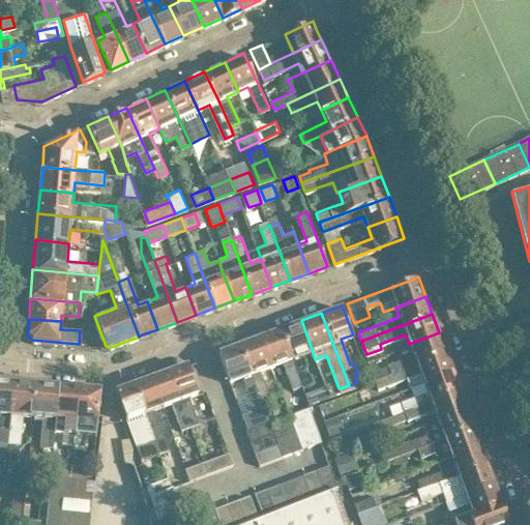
[(300,353),(312,349),(301,320),(281,328),(293,359),(301,383),(311,379),(300,353)]
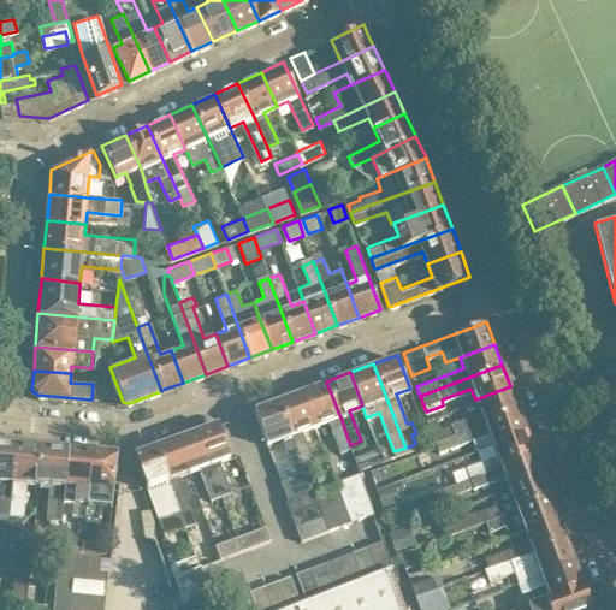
[(339,449),(350,445),(341,418),(326,382),(303,390),(315,422),(327,418),(339,449)]
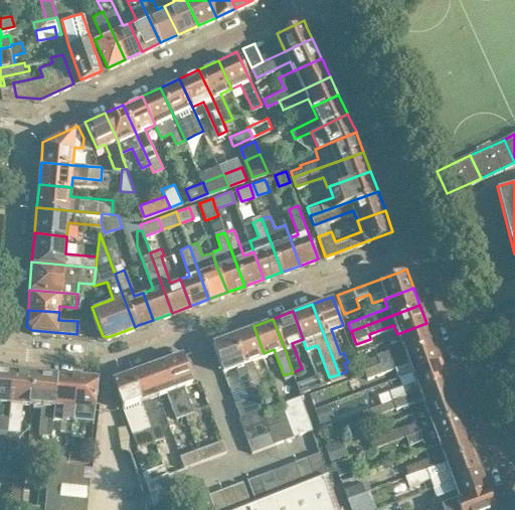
[(364,367),(379,361),(434,341),(426,323),(397,334),(400,343),(375,352),(361,358),(364,367)]
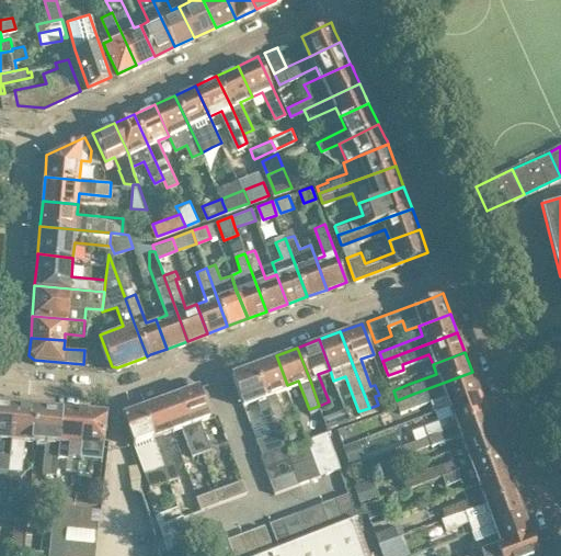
[(287,385),(276,355),(254,363),(276,421),(286,418),(275,389),(287,385)]
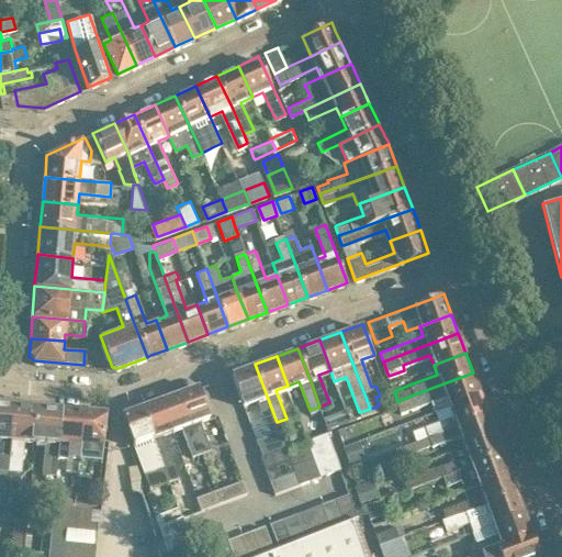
[(256,436),(261,453),(284,445),(276,423),(277,422),(255,364),(232,372),(244,403),(256,398),(269,432),(256,436)]
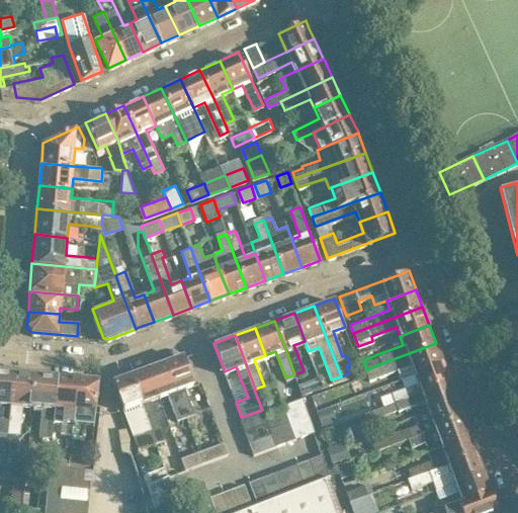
[(436,343),(381,363),(366,369),(367,371),(369,378),(384,372),(398,367),(402,376),(413,372),(442,361),(436,343)]
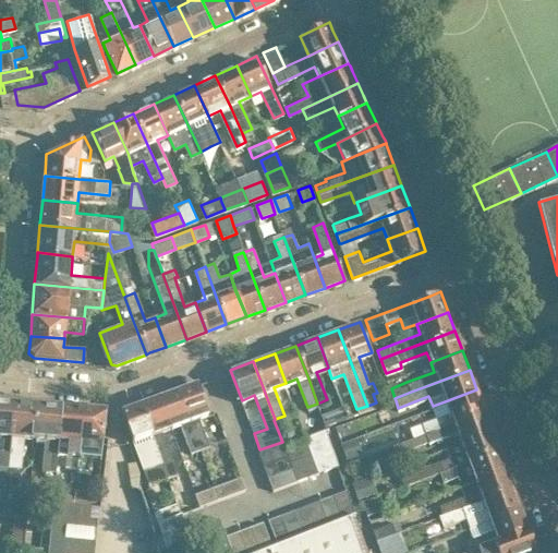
[(197,382),(177,389),(199,448),(210,444),(199,416),(208,412),(197,382)]
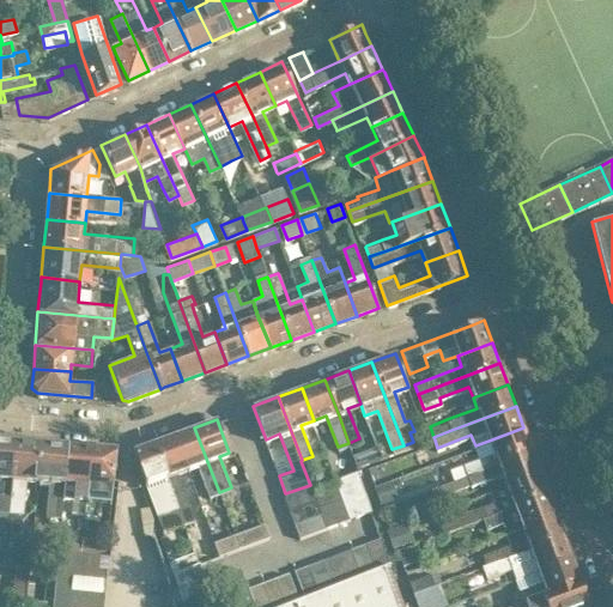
[(219,492),(194,428),(176,433),(188,468),(198,465),(210,496),(219,492)]
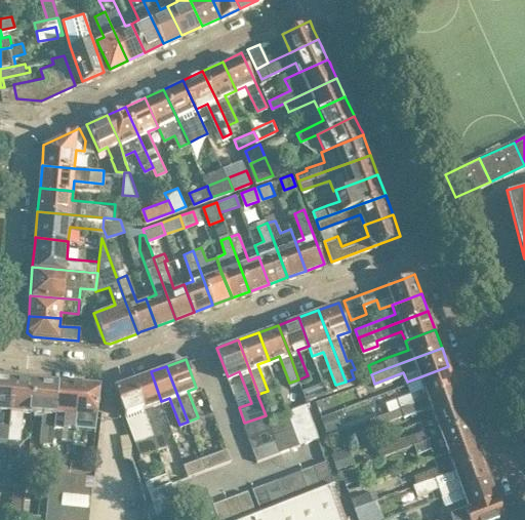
[(396,396),(399,405),(455,385),(455,384),(451,373),(448,366),(418,377),(421,387),(396,396)]
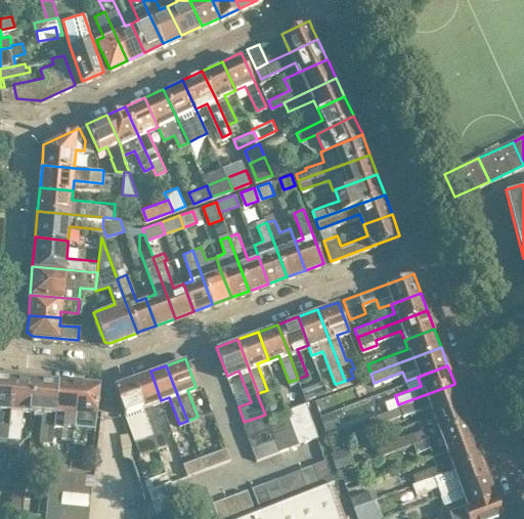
[(161,400),(150,371),(132,378),(157,444),(167,441),(163,430),(153,403),(161,400)]
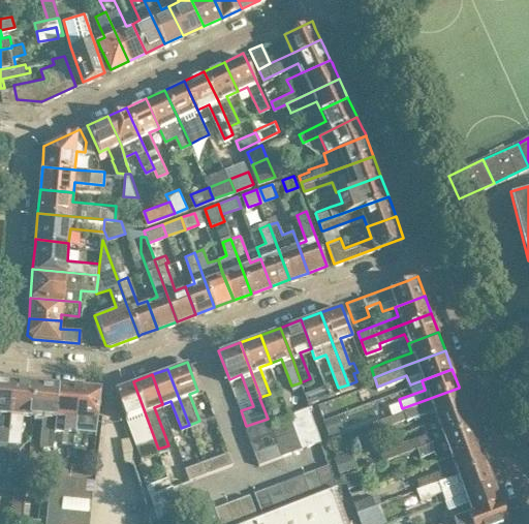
[(0,456),(6,457),(8,440),(13,379),(0,377),(0,456)]
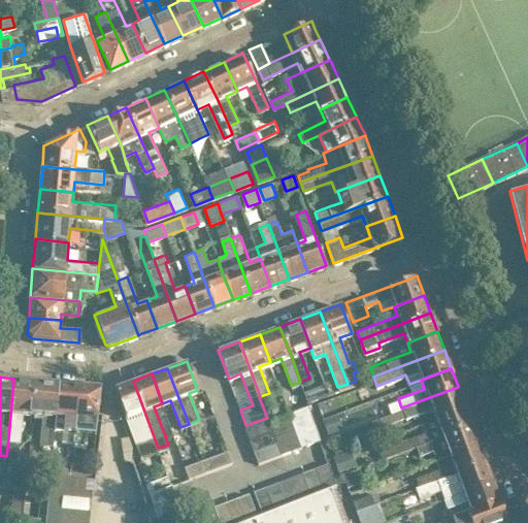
[(34,381),(25,380),(13,379),(8,439),(20,440),(23,412),(31,413),(35,413),(37,381),(34,381)]
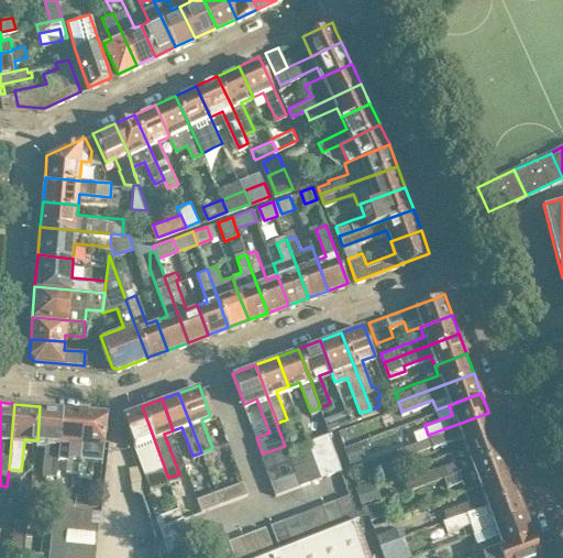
[(57,473),(61,441),(64,408),(40,406),(37,440),(46,441),(43,472),(57,473)]
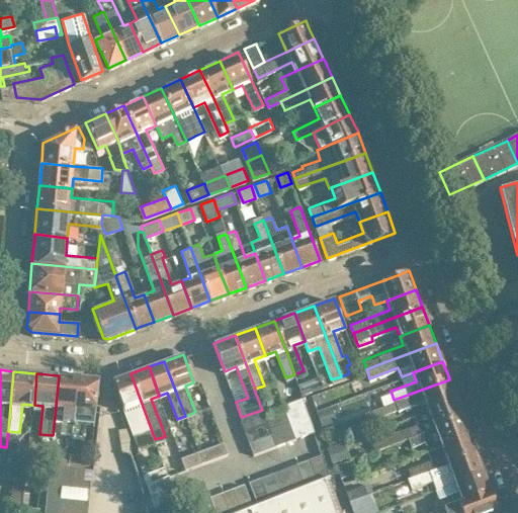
[(131,373),(112,379),(137,446),(155,439),(131,373)]
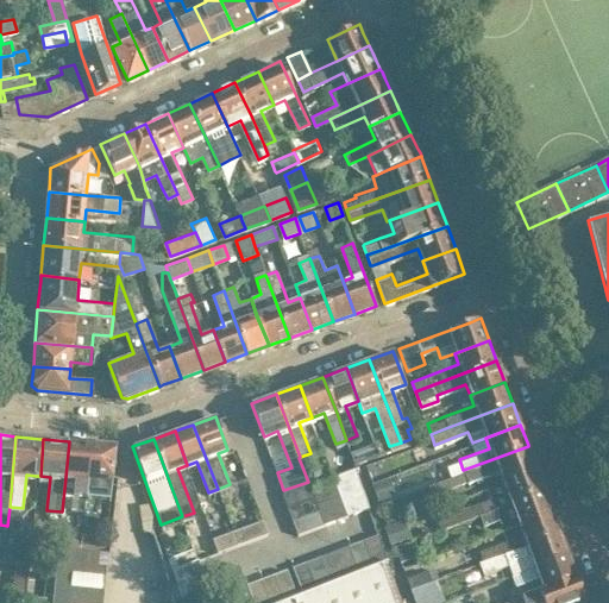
[(365,456),(376,452),(372,440),(360,445),(365,456)]
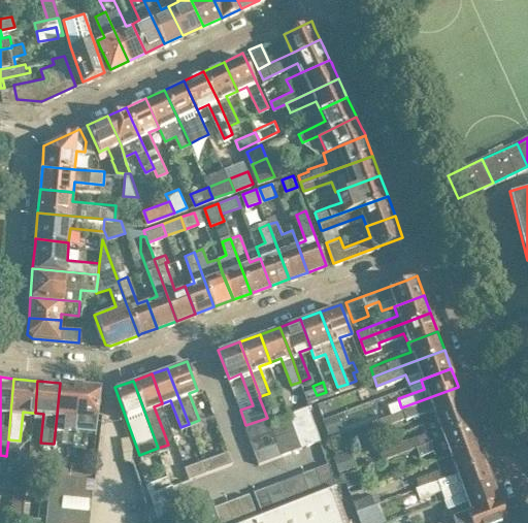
[(60,383),(57,414),(66,415),(63,438),(74,440),(80,384),(60,383)]
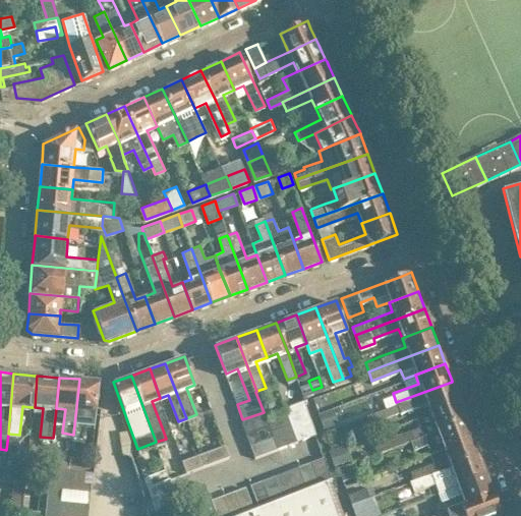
[(88,380),(79,379),(73,435),(84,436),(85,424),(94,425),(99,381),(88,380)]
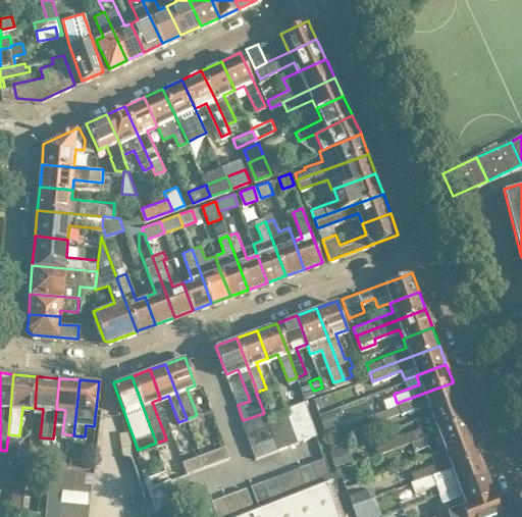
[(456,391),(453,382),(397,403),(367,414),(370,423),(425,403),(429,412),(460,401),(457,394),(456,391)]
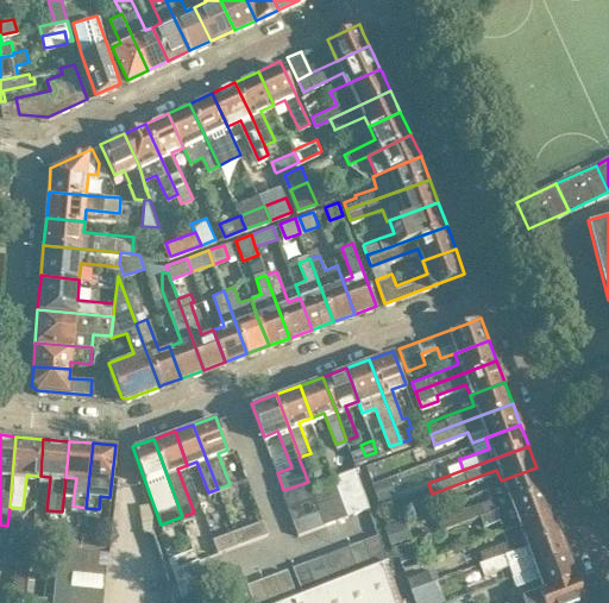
[(332,475),(336,481),(347,513),(369,506),(355,466),(332,475)]
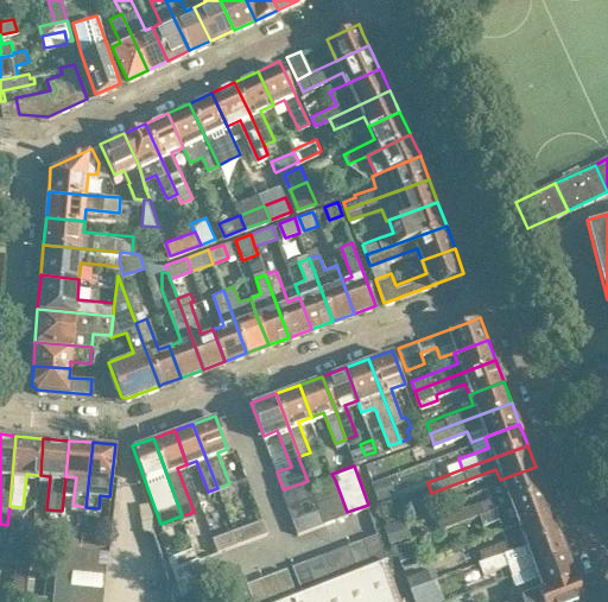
[(443,525),(477,512),(543,489),(542,486),(539,479),(538,474),(536,467),(500,480),(486,486),(489,496),(474,501),(439,514),(443,525)]
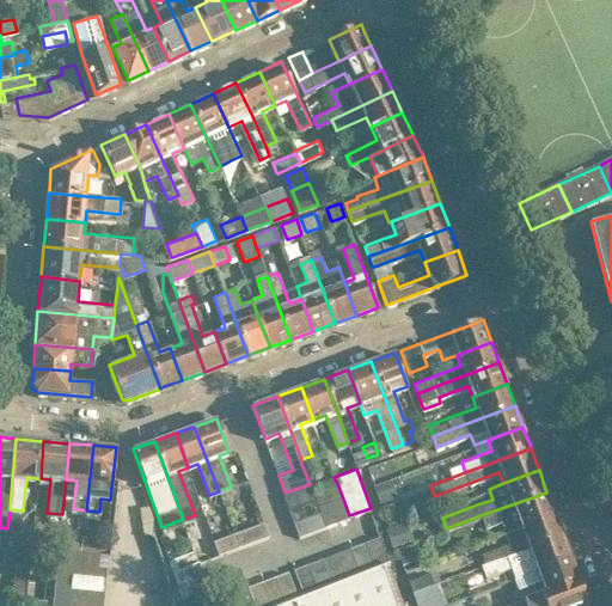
[(392,477),(373,484),(380,502),(399,495),(392,477)]
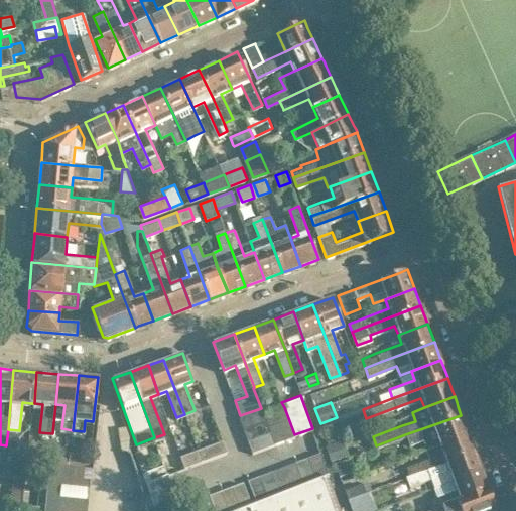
[(274,442),(294,434),(284,407),(264,415),(266,420),(270,431),(274,442)]
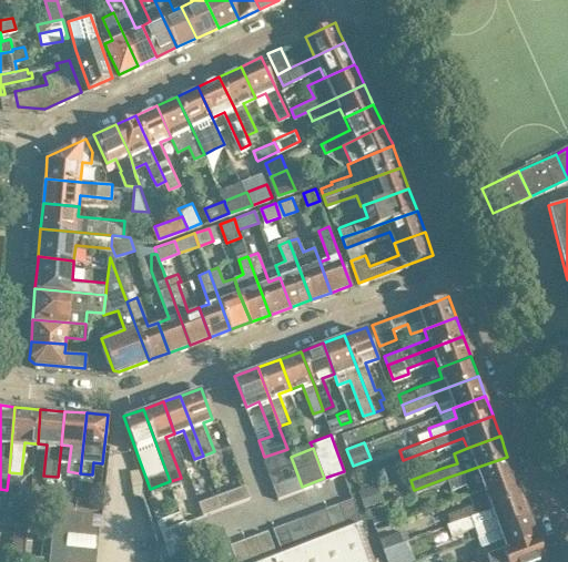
[(291,457),(287,449),(264,457),(265,458),(263,458),(267,471),(293,462),(291,457)]
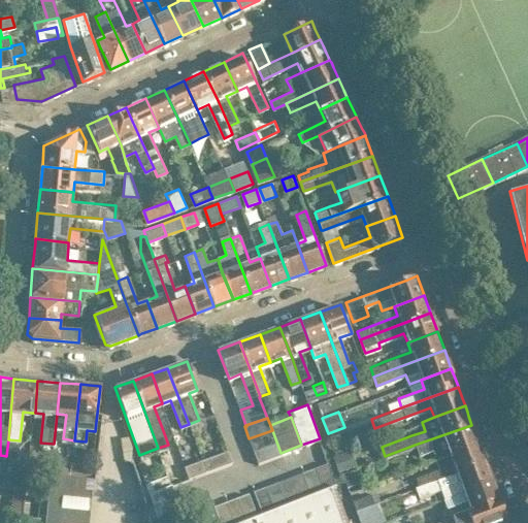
[(435,458),(479,443),(472,427),(471,425),(415,445),(418,454),(432,449),(435,458)]
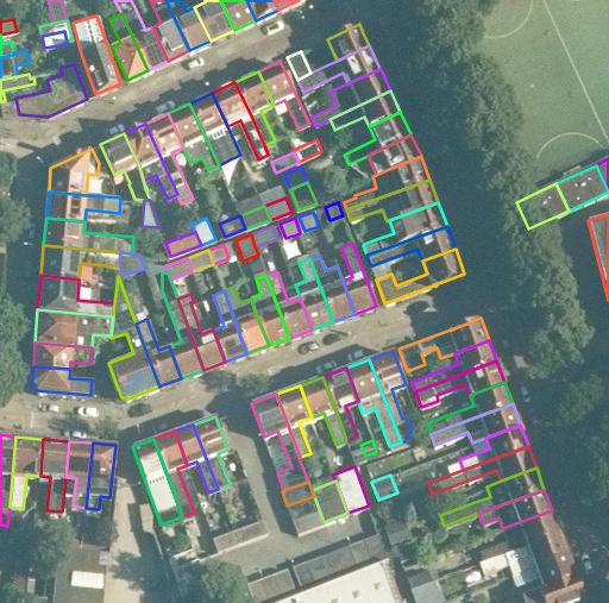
[(287,506),(293,519),(319,509),(314,496),(287,506)]
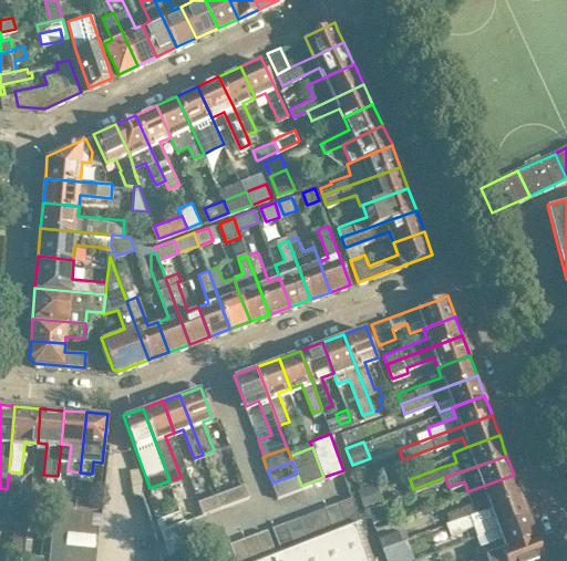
[(301,486),(297,474),(272,482),(277,495),(301,486)]
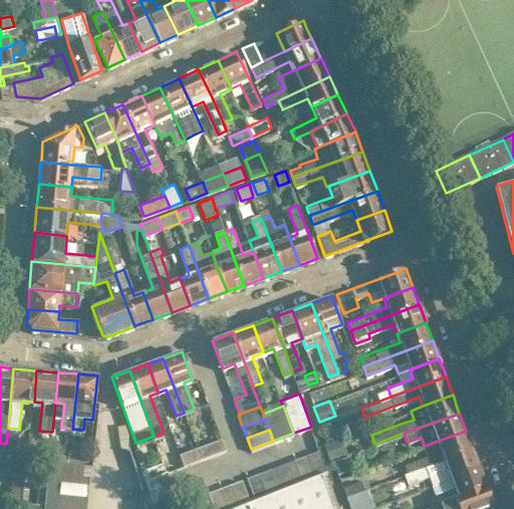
[(417,469),(472,449),(466,431),(424,446),(427,455),(414,460),(405,463),(408,472),(417,469)]
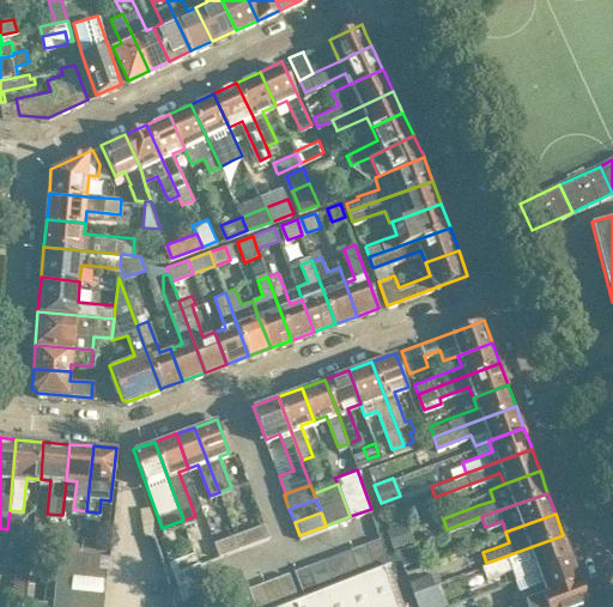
[(406,519),(388,524),(386,526),(393,545),(395,544),(413,538),(406,519)]
